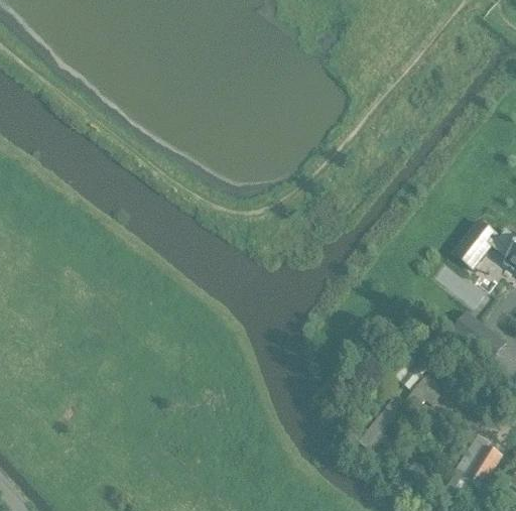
[(478,220),(453,252),(459,256),(473,268),(491,245),(507,257),(504,260),(505,261),(515,269),(515,235),(506,228),(499,238),(497,237),(498,236),(484,225),(478,220)]
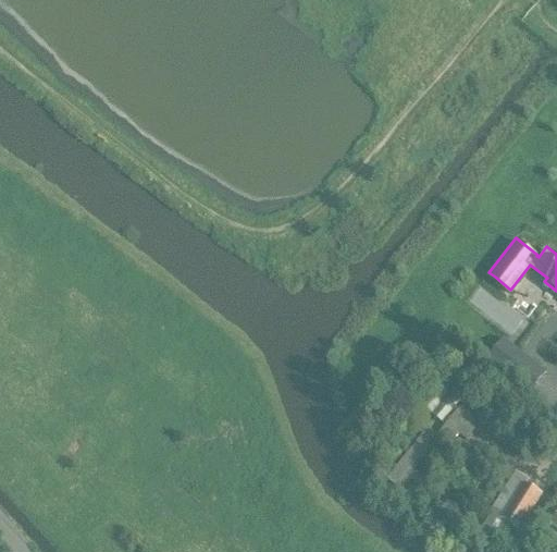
[(496,347),(487,358),(509,375),(524,354),(514,345),(506,355),(496,347)]
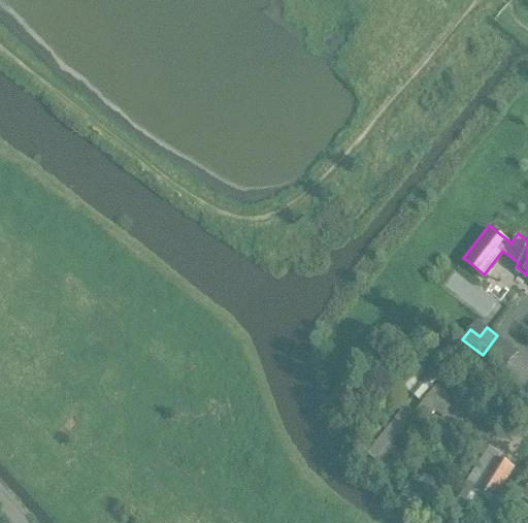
[(432,387),(418,404),(430,415),(435,407),(442,413),(451,402),(443,397),(432,387)]
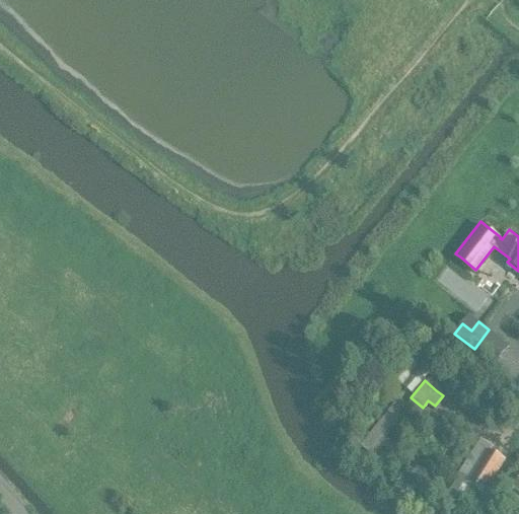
[(396,400),(362,444),(382,460),(392,447),(382,438),(406,409),(396,400)]
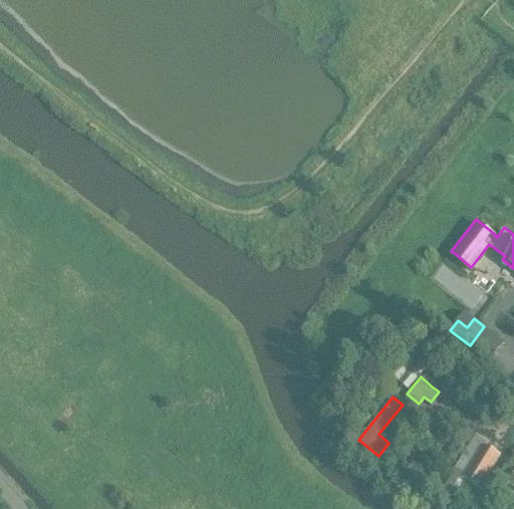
[(486,444),(489,439),(477,431),(451,472),(439,491),(456,502),(459,497),(471,505),(472,503),(480,508),(483,508),(497,489),(483,480),(501,453),(486,444)]
